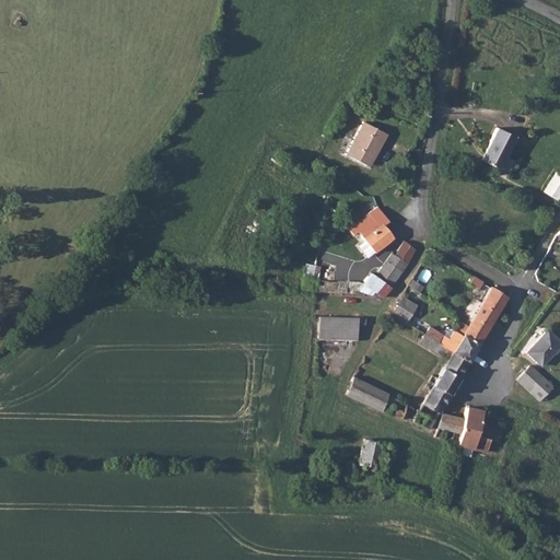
[(363,120),(349,150),(347,153),(369,164),(371,159),(375,150),(377,151),(387,132),(363,120)]
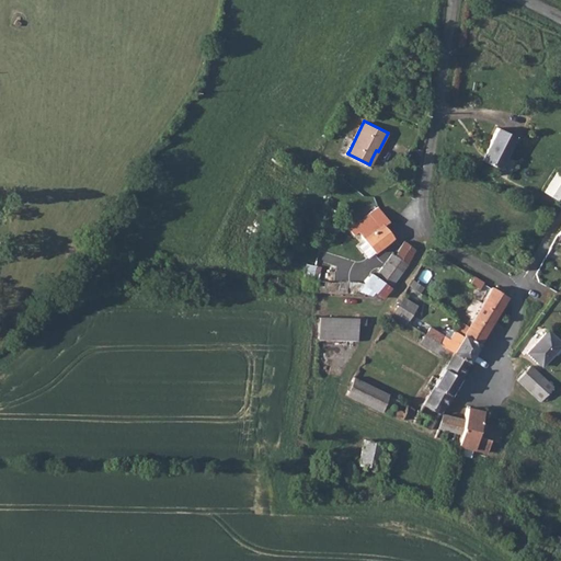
[(495,128),(481,157),(500,167),(515,137),(495,128)]
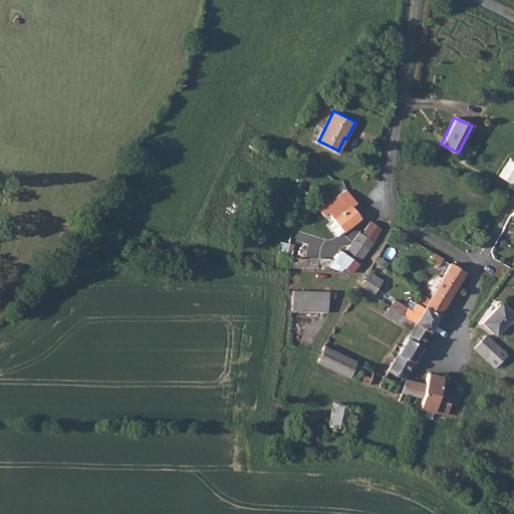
[(340,146),(338,151),(340,152),(342,147),(346,139),(344,138),(340,146)]
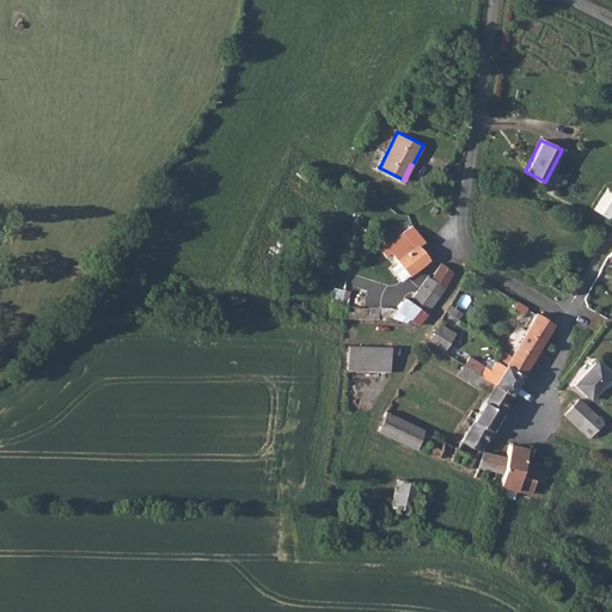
[(611,219),(611,218),(611,187),(607,185),(594,209),(611,219)]
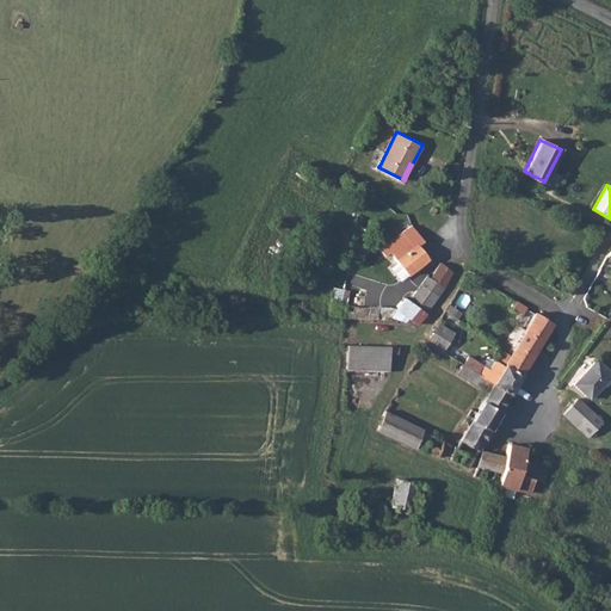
[(411,227),(380,251),(387,260),(390,257),(405,275),(427,257),(415,241),(419,238),(411,227)]
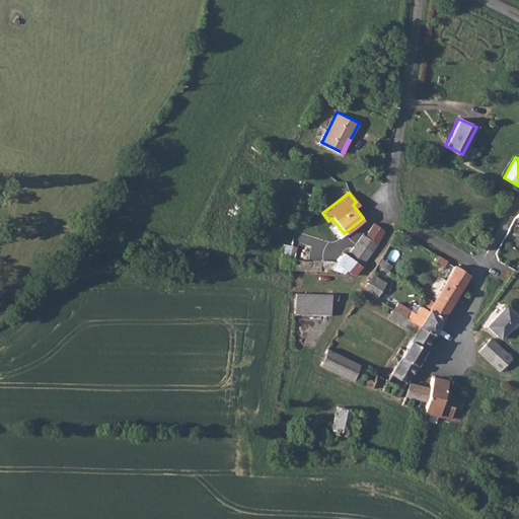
[(336,258),(355,275),(385,232),(373,224),(363,236),(360,234),(346,252),(343,249),(336,258)]
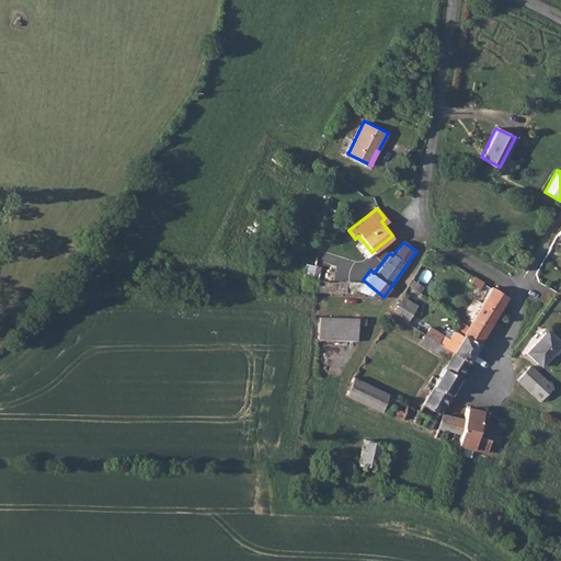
[(306,277),(317,278),(318,265),(307,264),(306,277)]
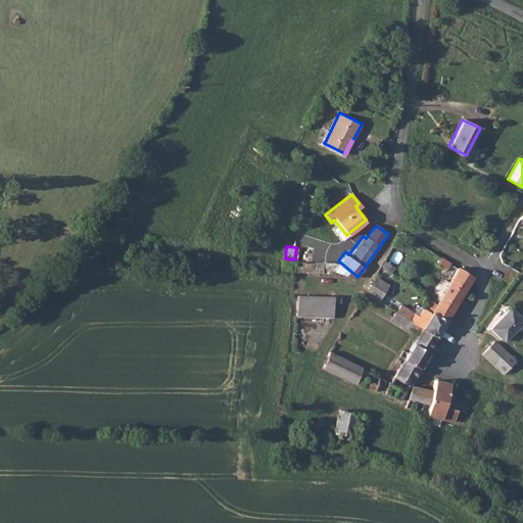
[(442,258),(439,266),(446,269),(436,291),(443,295),(458,265),(442,258)]
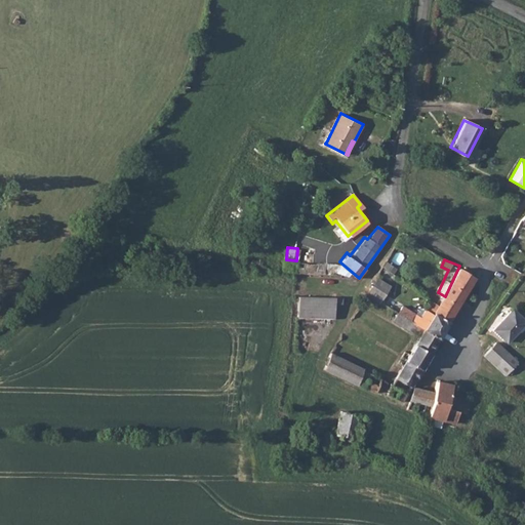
[(482,283),(468,273),(441,317),(454,327),(482,283)]
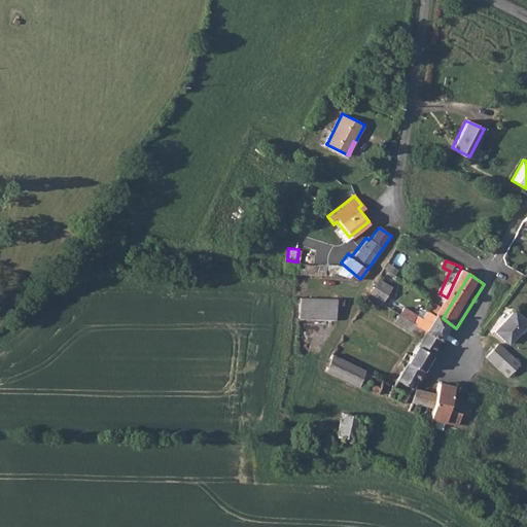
[(301,275),(300,296),(343,297),(344,276),(301,275)]
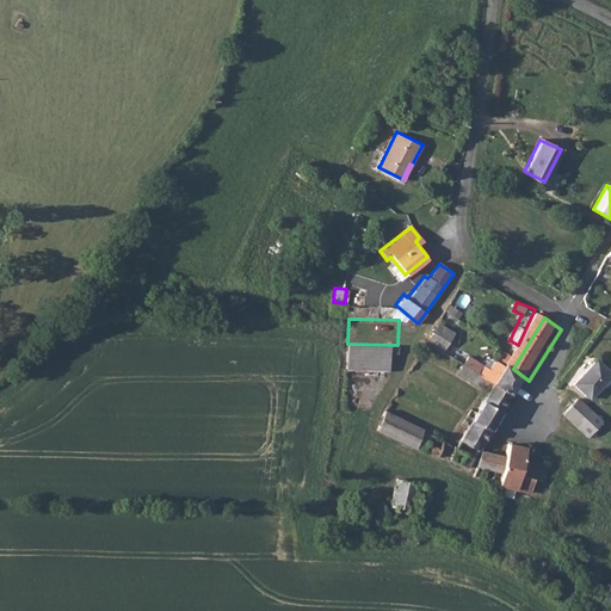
[(457,337),(443,327),(433,341),(448,351),(457,337)]
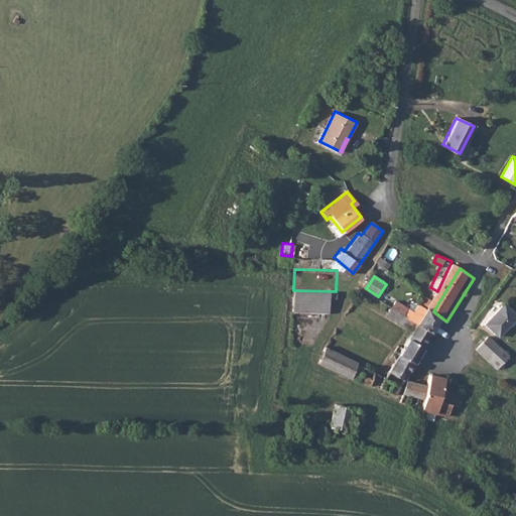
[(336,291),(293,290),(292,298),(292,309),(328,310),(329,298),(335,298),(336,291)]
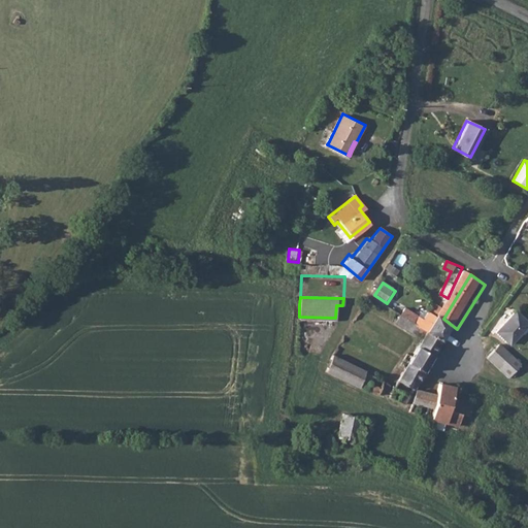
[(527,320),(514,309),(495,332),(510,345),(527,323),(527,320)]
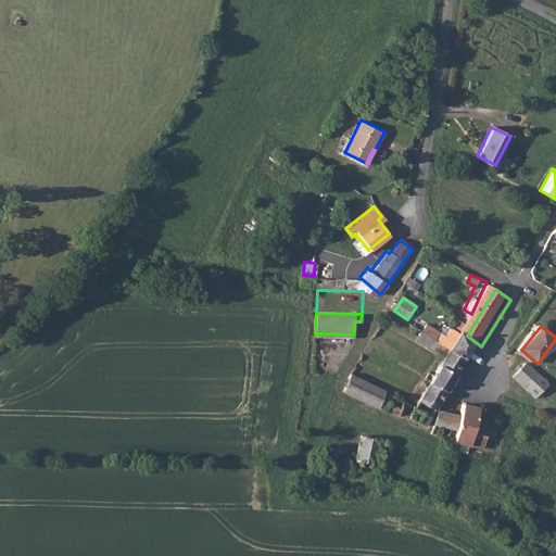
[(481,346),(467,336),(466,337),(457,331),(452,340),(445,336),(440,343),(469,364),(481,346)]
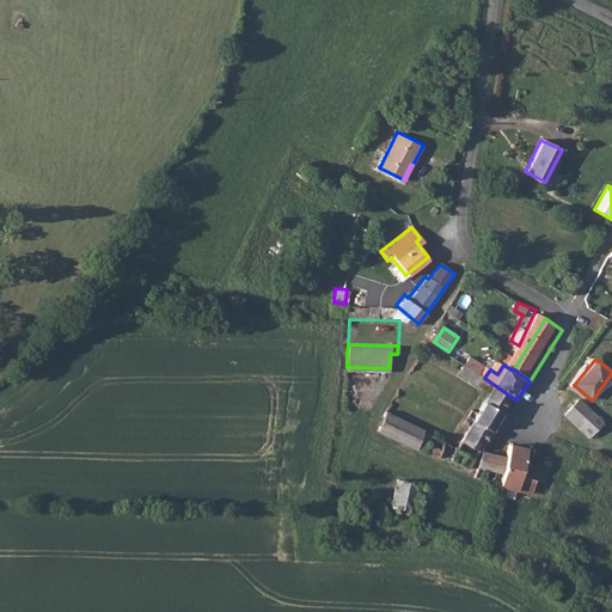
[(516,401),(484,378),(470,368),(465,375),(496,398),(489,408),(505,418),(516,401)]
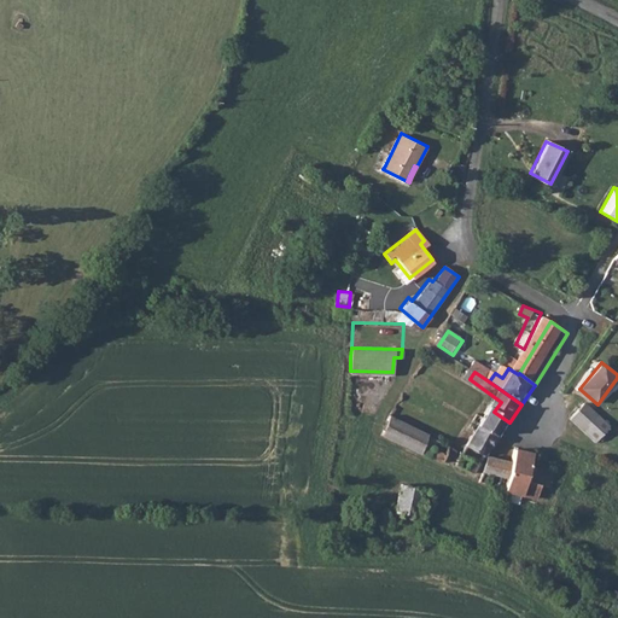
[(581,404),(569,419),(594,443),(608,425),(581,404)]
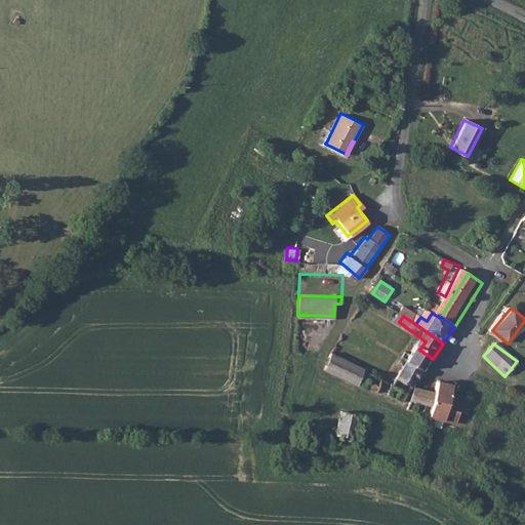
[(433,359),(419,350),(415,357),(410,353),(405,360),(423,372),(433,359)]
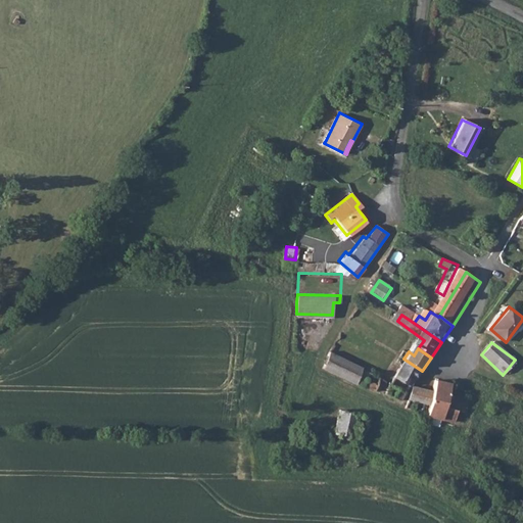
[(339,372),(347,358),(334,349),(326,366),(339,372)]
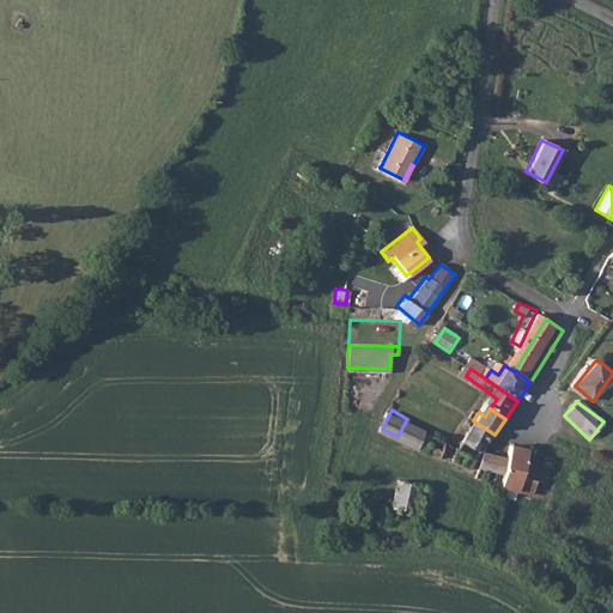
[(419,448),(429,431),(407,419),(398,436),(419,448)]
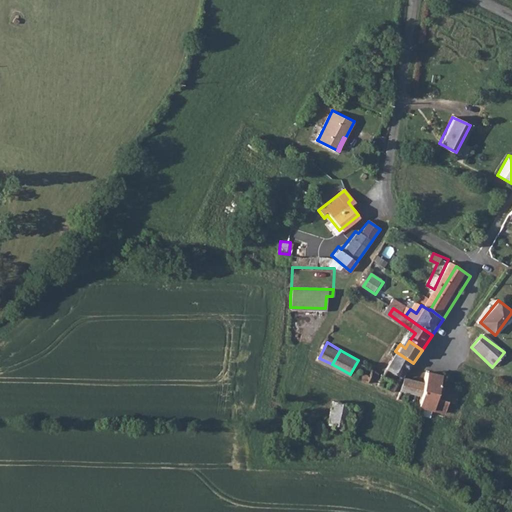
[(413,363),(395,351),(393,354),(398,357),(391,370),(404,378),(413,363)]
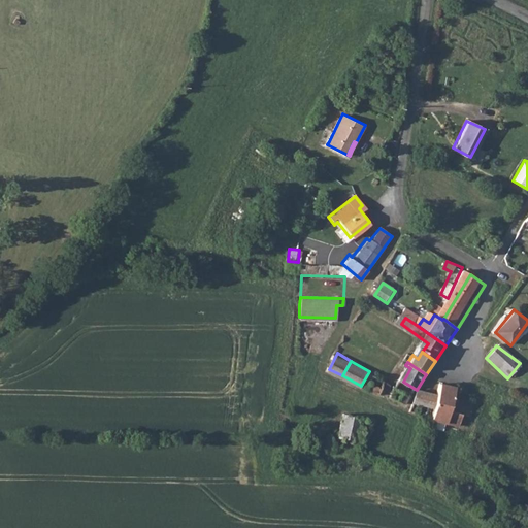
[(386,388),(389,384),(369,371),(361,386),(381,396),(386,388)]
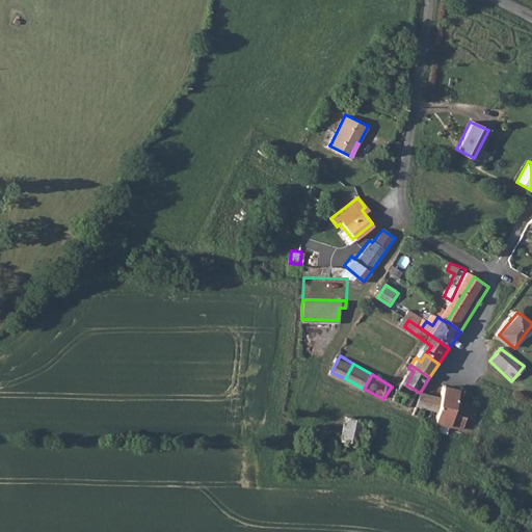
[(420,393),(406,384),(401,392),(396,402),(408,408),(420,393)]
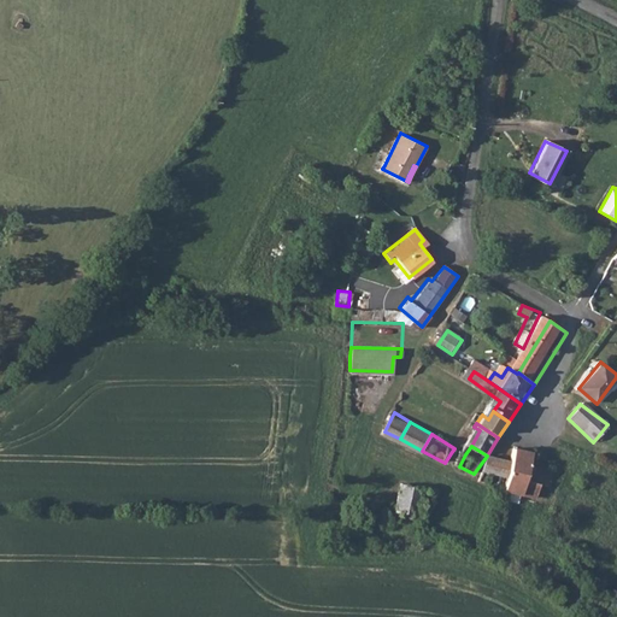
[(510,474),(505,493),(535,503),(540,489),(550,492),(554,468),(546,465),(544,475),(529,470),(533,458),(516,452),(512,464),(510,474)]
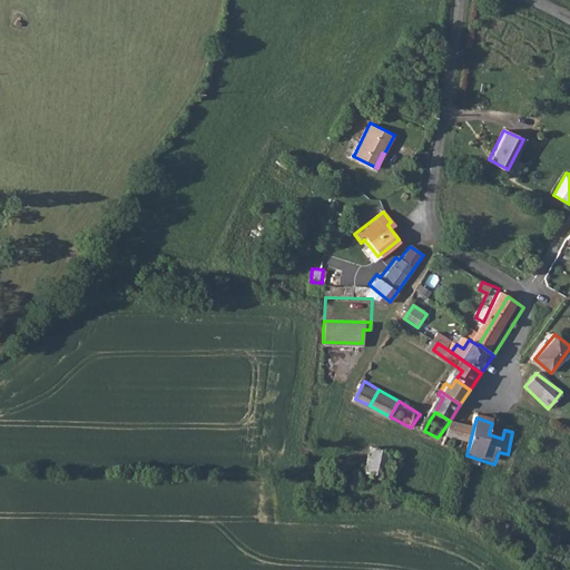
[(471,438),(473,429),(452,422),(443,446),(467,455),(471,438)]
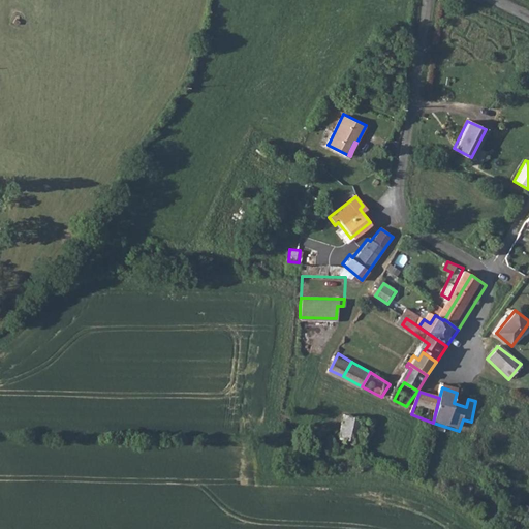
[(367,442),(374,422),(345,412),(338,433),(356,439),(367,442)]
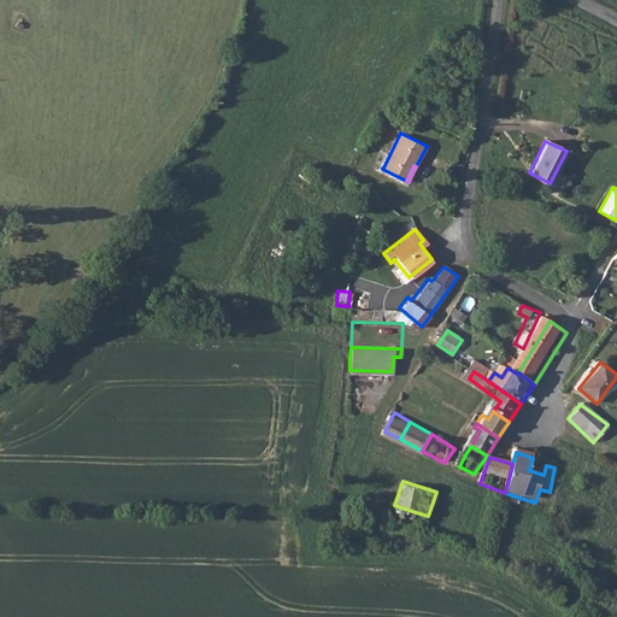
[(550,565),(540,579),(548,586),(559,573),(550,565)]
